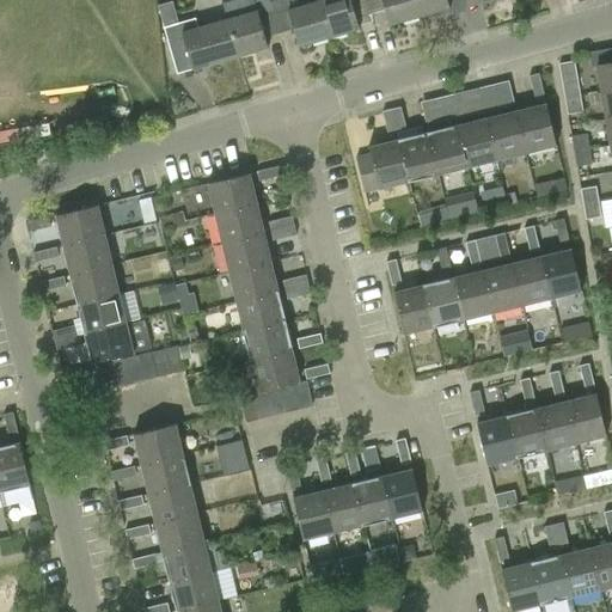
[(227,20),(238,57),(271,48),(268,36),(281,32),(273,1),(271,2),(270,0),(255,0),(238,5),(242,17),(227,20)]
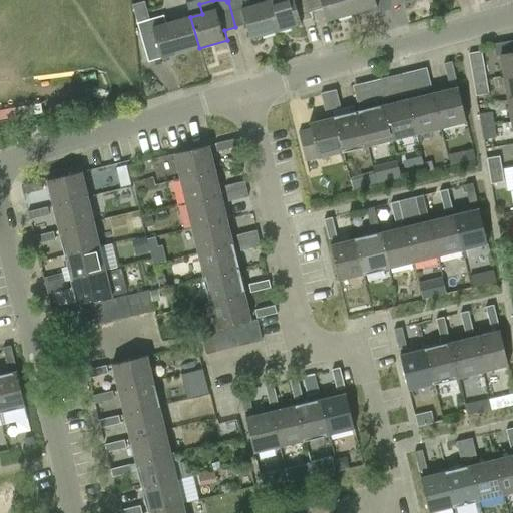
[(232,0),(228,1),(235,27),(249,23),(253,37),(278,30),(270,0),(254,5),(252,0),(232,0)]
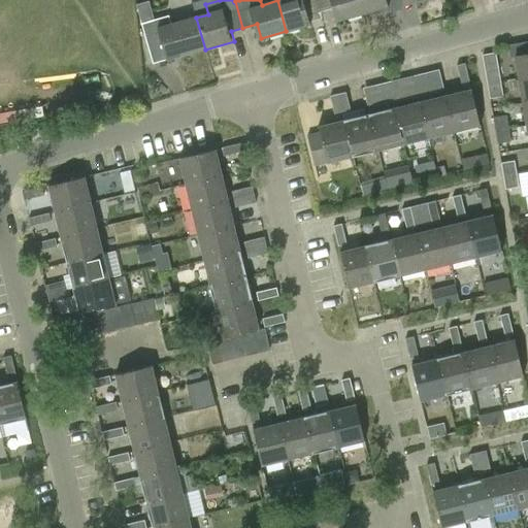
[(277,0),(286,31),(311,24),(308,13),(321,10),(318,0),(277,0)]
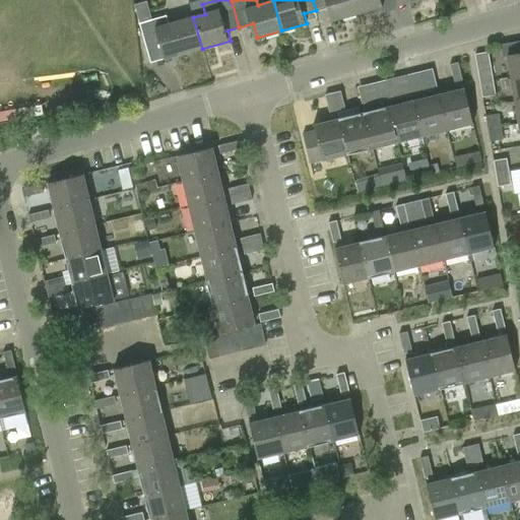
[(353,0),(313,0),(316,10),(329,6),(333,20),(358,13),(353,0)]
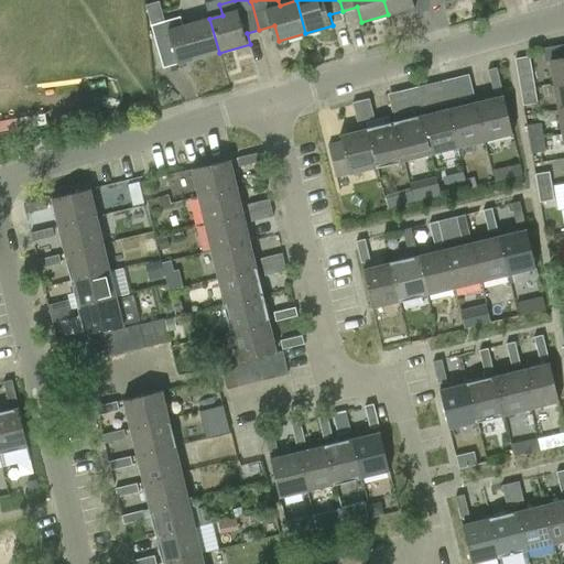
[(383,0),(388,14),(416,7),(414,0),(383,0)]
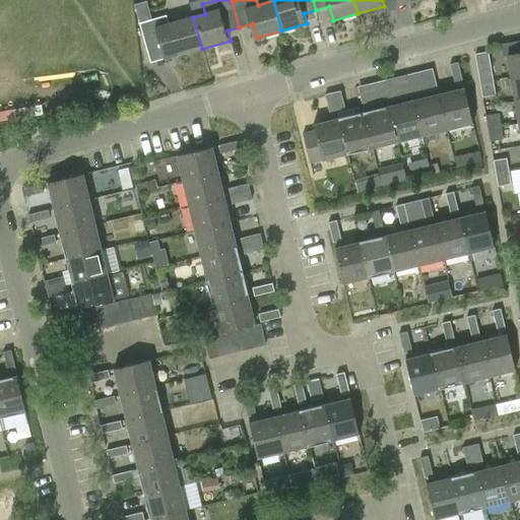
[(193,17),(169,24),(167,15),(139,22),(151,64),(202,49),(193,17)]
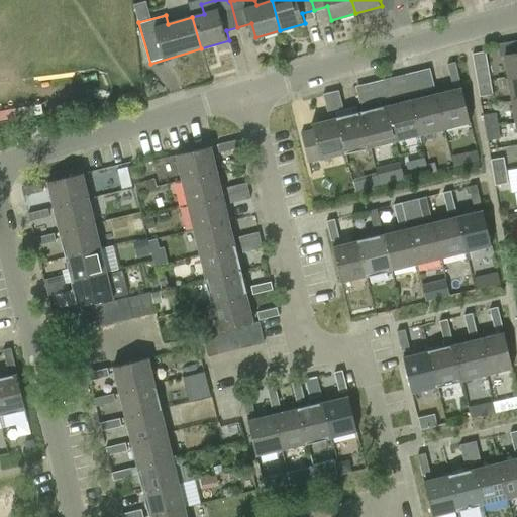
[(516,80),(516,40),(499,44),(501,57),(505,56),(509,82),(516,80)]
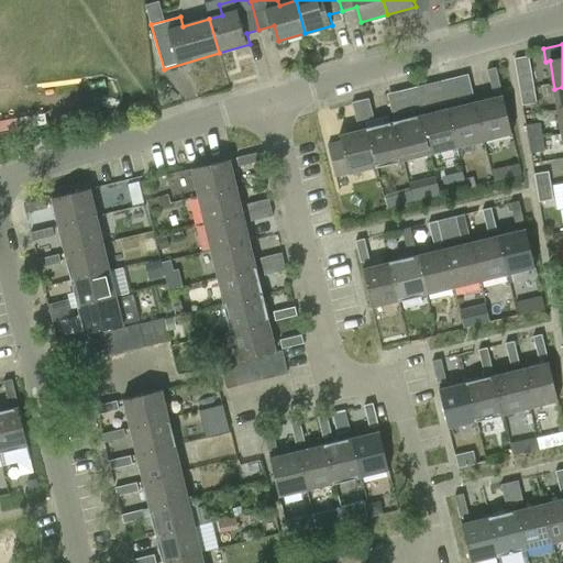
[(494,92),(503,90),(497,69),(488,70),(494,92)]
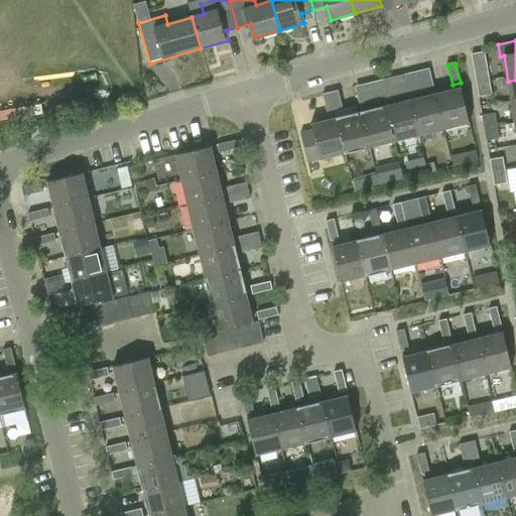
[(480,87),(492,85),(490,71),(477,74),(480,87)]
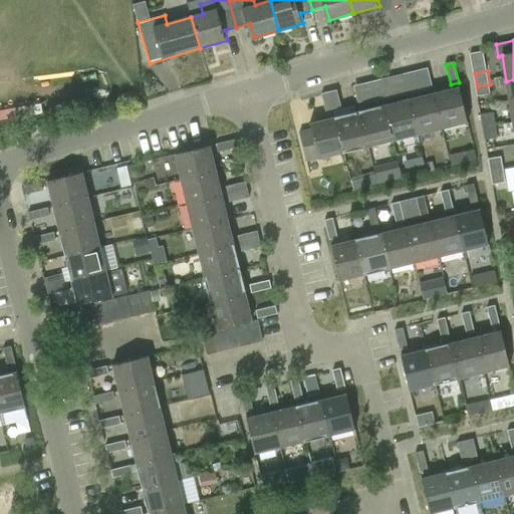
[(409,94),(417,92),(412,72),(404,74),(409,94)]
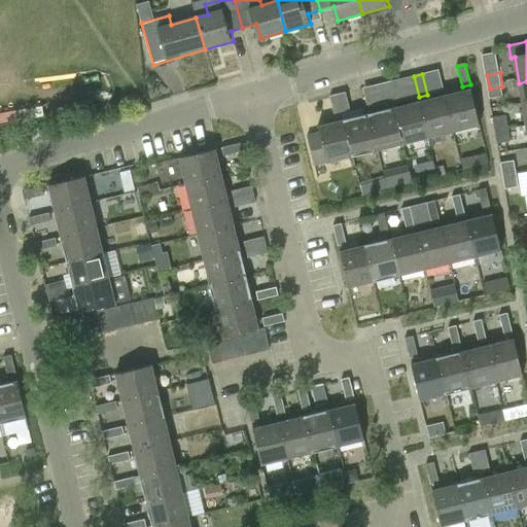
[(393,103),(401,101),(397,80),(389,82),(393,103)]
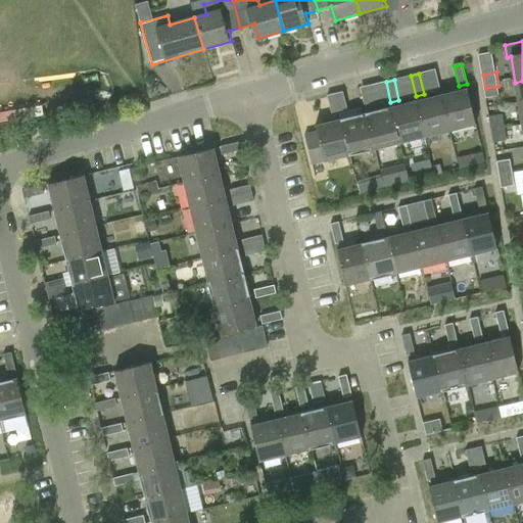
[(390,102),(386,82),(378,84),(382,104),(390,102)]
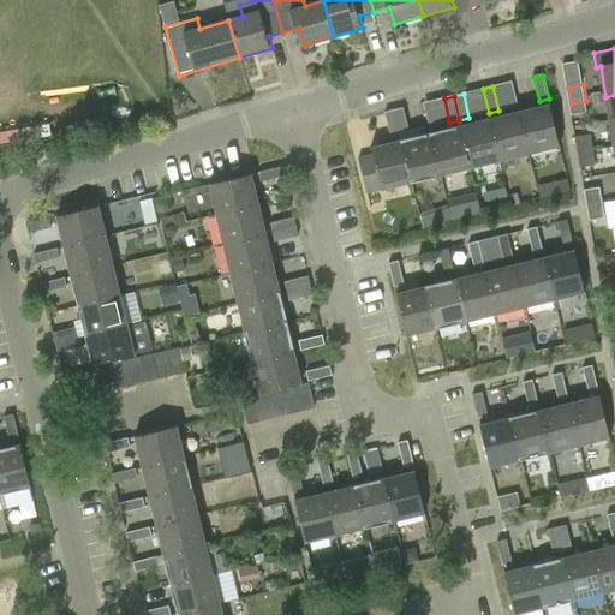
[(574,119),(590,115),(586,101),(572,103),(574,119)]
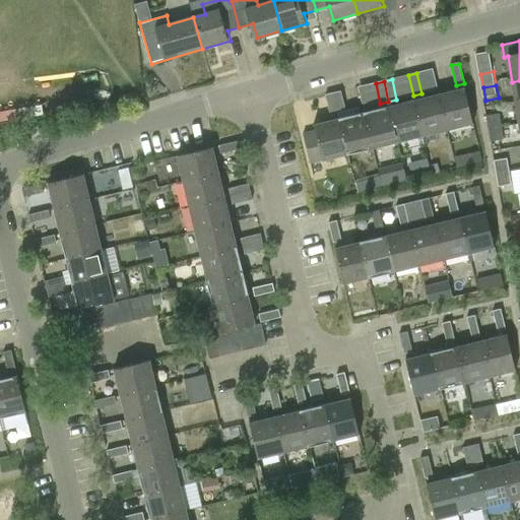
[(473,126),(465,87),(439,93),(448,132),(473,126)]
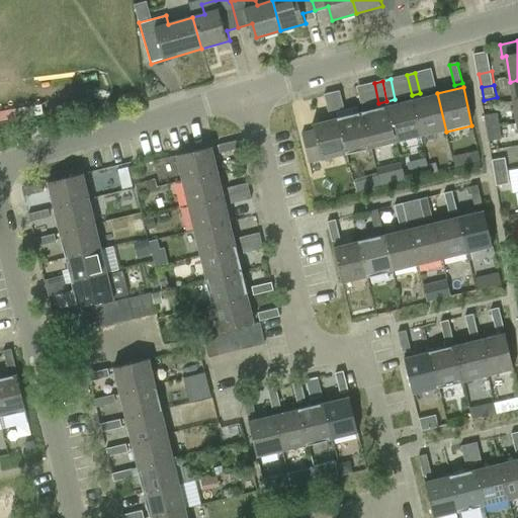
[(333,93),(337,112),(345,110),(345,109),(340,91),(333,93)]
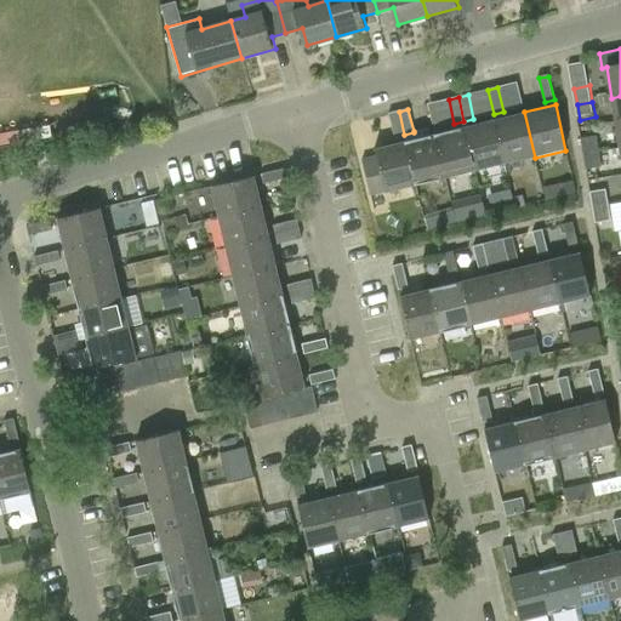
[(404,135),(399,112),(389,113),(394,137),(404,135)]
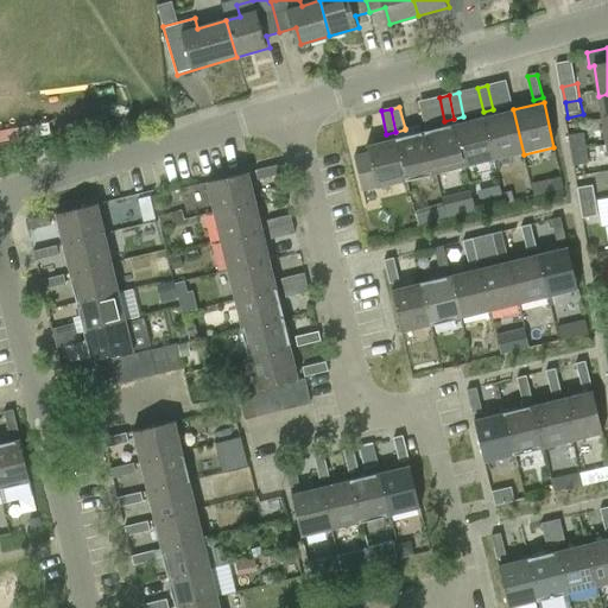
[(524,154),(513,109),(485,116),(495,160),(524,154)]
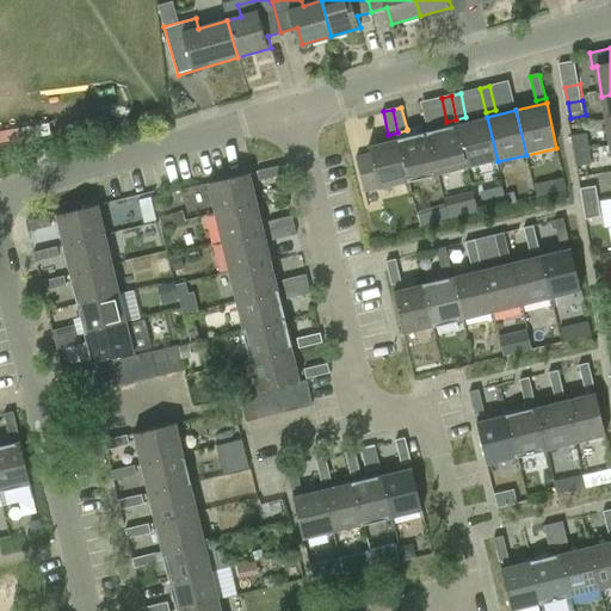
[(498,161),(487,117),(457,124),(468,168),(498,161)]
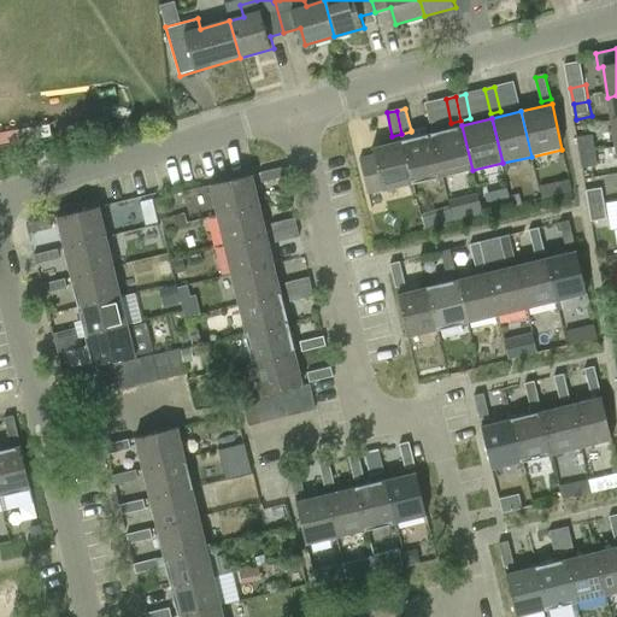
[(472,170),(462,125),(433,133),(442,176),(472,170)]
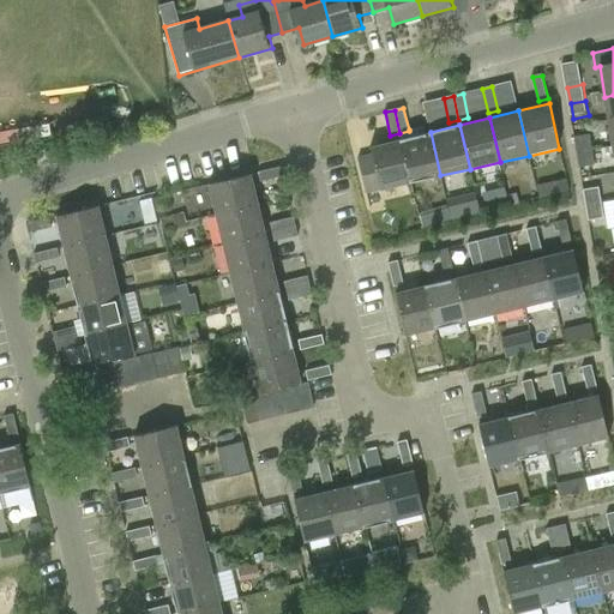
[(399,133),(401,139),(411,182),(440,175),(431,132),(415,136),(413,128),(409,130),(409,131),(399,133)]
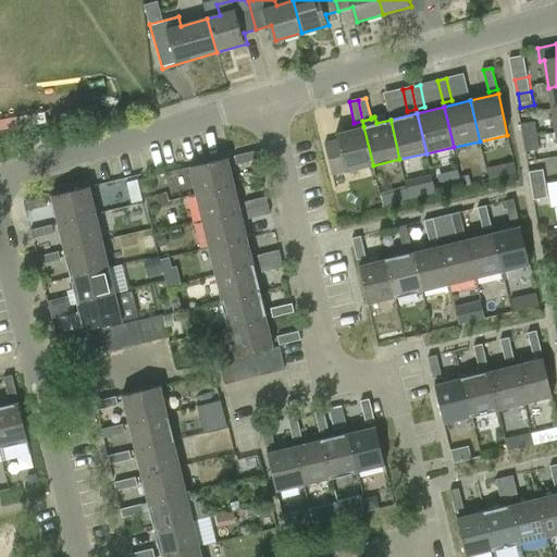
[(523,141),(537,139),(534,122),(521,124),(523,141)]
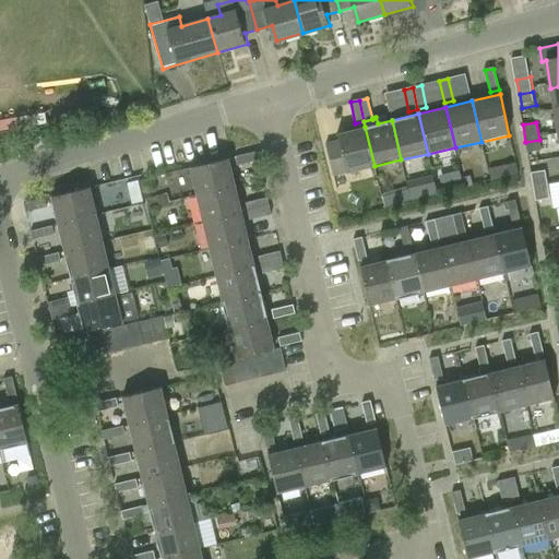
[(375,166),(365,127),(339,133),(348,171),(375,166)]
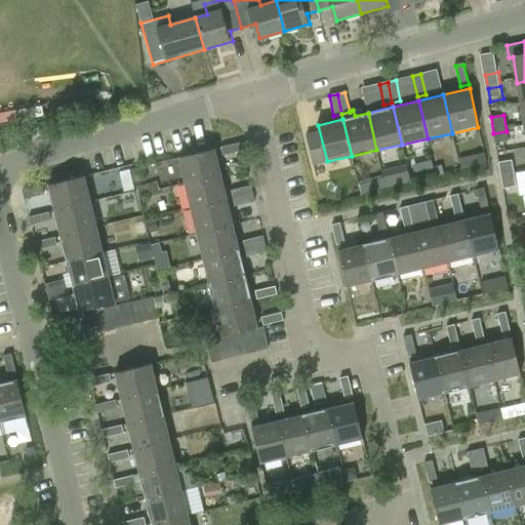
[(327,161),(318,125),(317,125),(318,131),(307,134),(314,164),(327,161)]
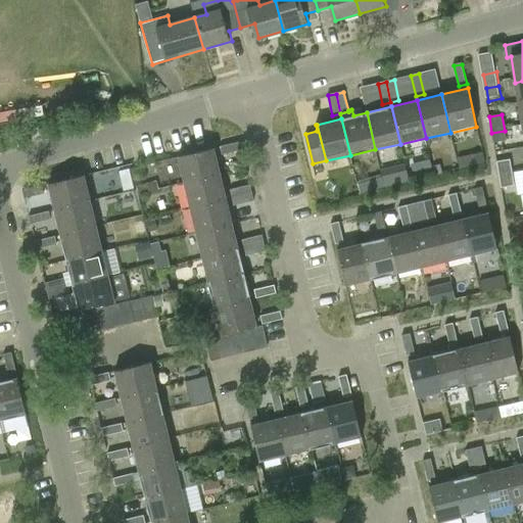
[(505,131),(491,133),(493,142),(506,140),(505,131)]
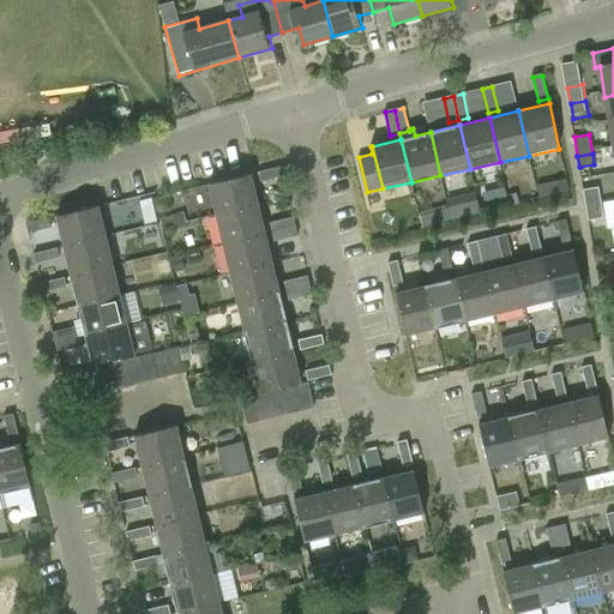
[(263,184),(287,179),(284,169),(260,174),(263,184)]
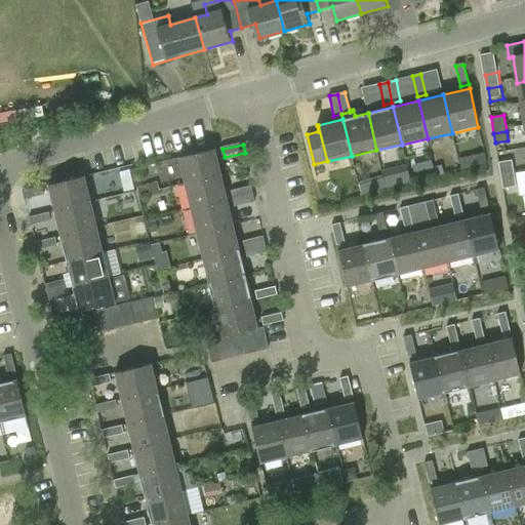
[(187,185),(223,176),(216,151),(180,159),(187,185)]
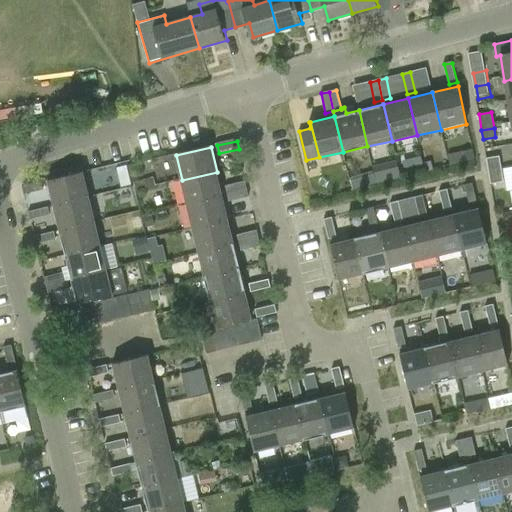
[(489,174),(501,172),(499,156),(486,158),(489,174)]
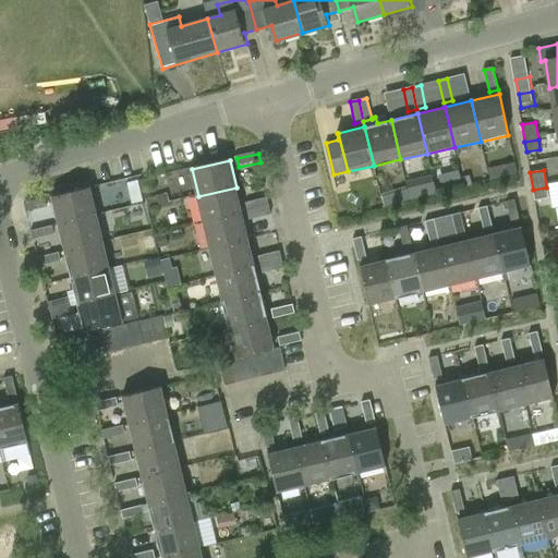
[(404,186),(407,197),(436,192),(434,181),(404,186)]
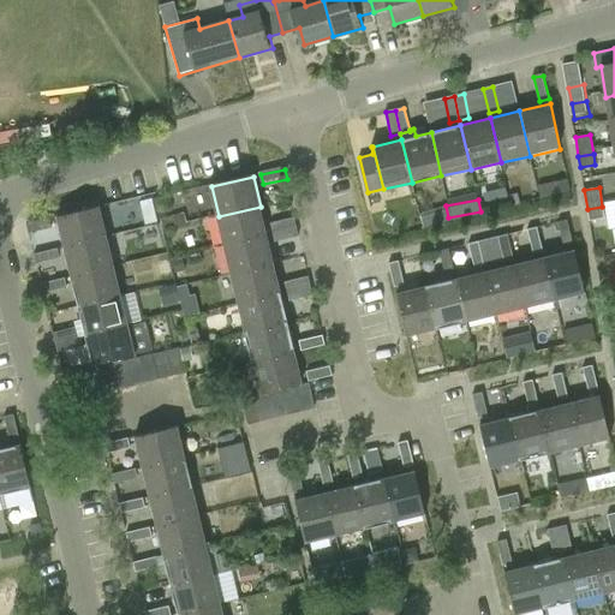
[(219,216),(226,246),(268,237),(261,207),(219,216)]
